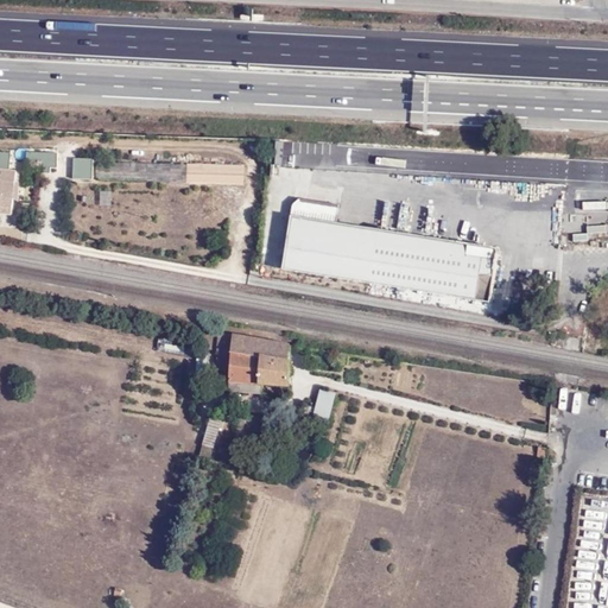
[(0,170),(10,171),(10,152),(0,151),(0,170)]
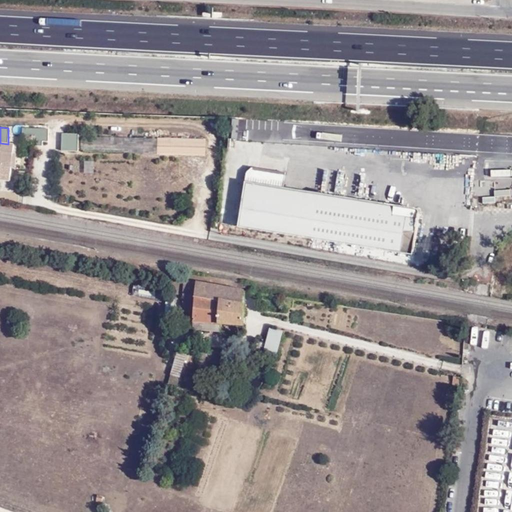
[(48,136),(48,132),(28,131),(28,136),(34,136),(34,143),(33,146),(42,146),(42,141),(42,136),(48,136)]
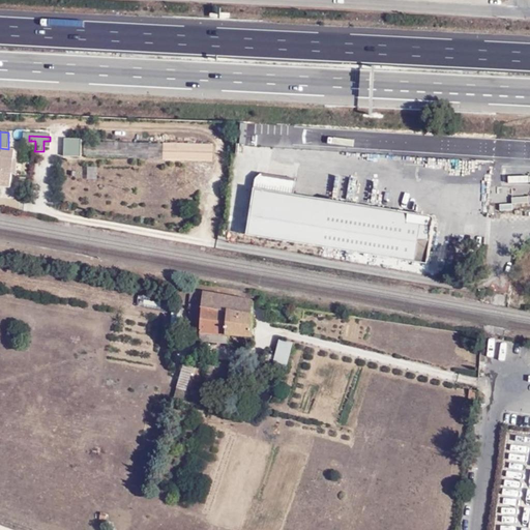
[(222,162),(223,146),(56,141),(55,156),(222,162)]
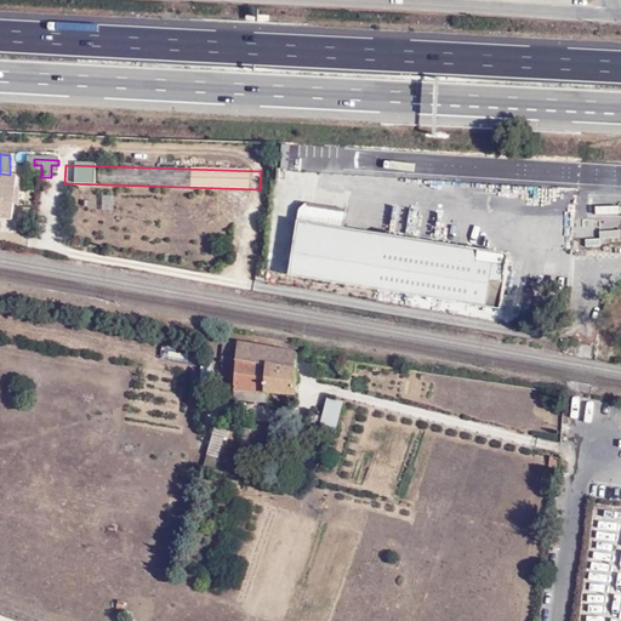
[(0,217),(12,220),(17,176),(10,175),(0,174),(0,217)]
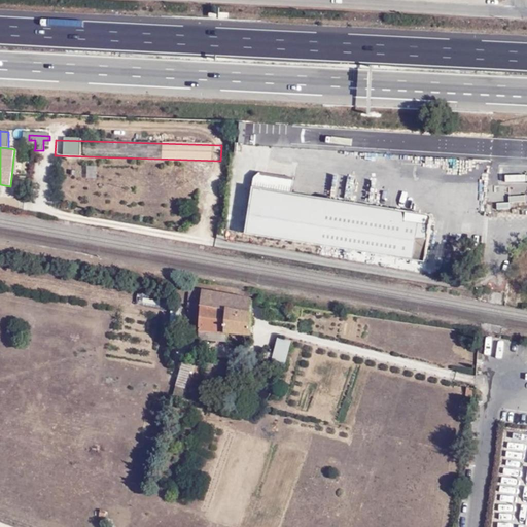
[(254,178),(253,187),(292,194),(295,178),(260,172),(254,178)]
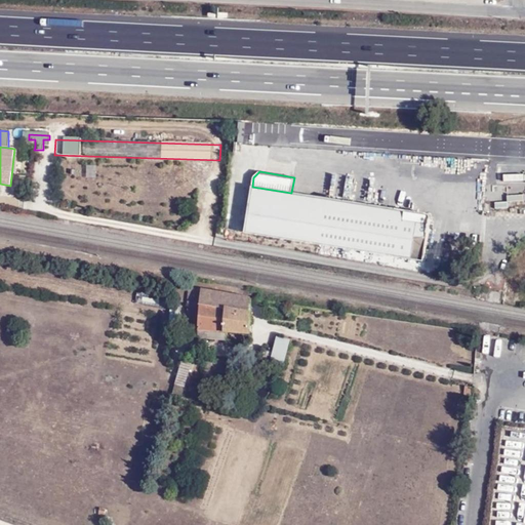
[(511,186),(511,194),(508,194),(508,200),(521,200),(521,186),(511,186)]
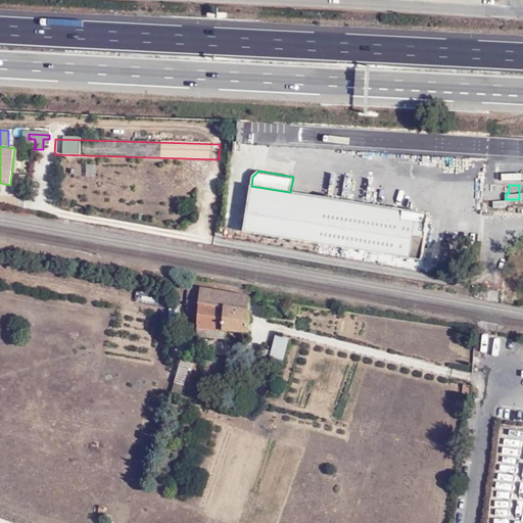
[(290,192),(251,186),(243,233),(289,240),(298,193),(290,192)]
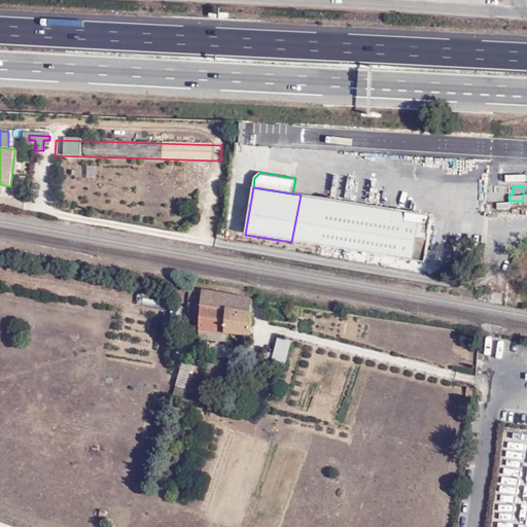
[(428,215),(301,195),(291,242),(425,262),(432,219),(431,217),(430,216),(428,215)]
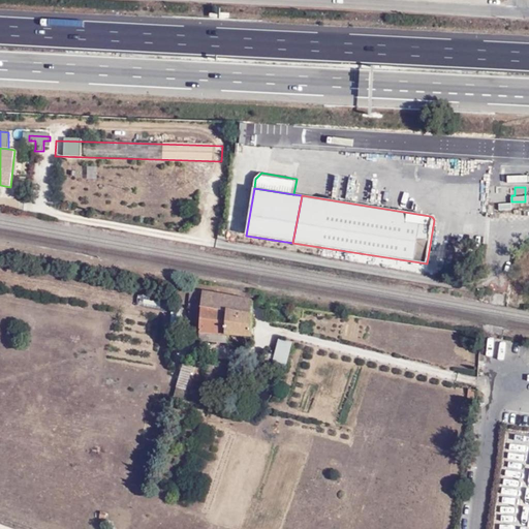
[(252,315),(253,308),(253,303),(253,302),(252,301),(252,300),(250,300),(204,291),(190,290),(189,300),(189,307),(189,312),(190,322),(200,323),(199,333),(228,335),(251,337),(252,315)]
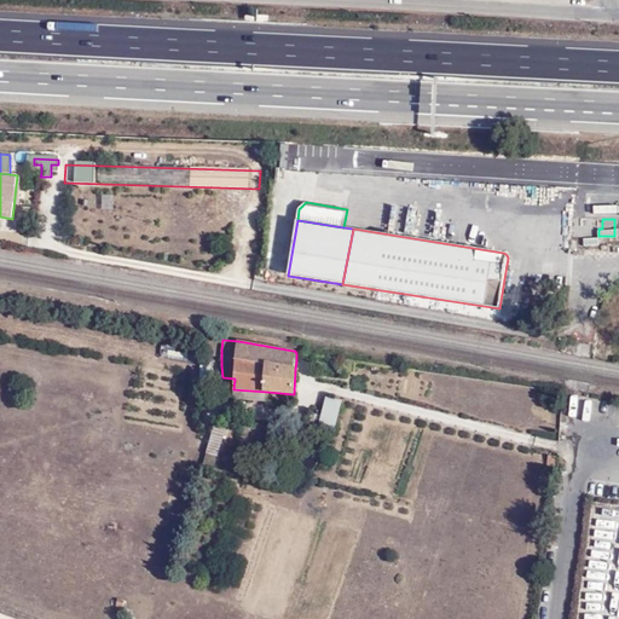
[(354,363),(345,360),(343,370),(353,371),(354,363)]
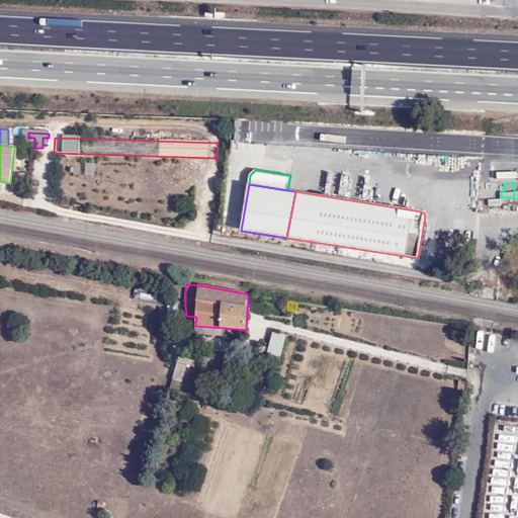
[(223,336),(224,328),(195,326),(195,329),(196,331),(196,332),(197,334),(198,334),(200,334),(223,336)]
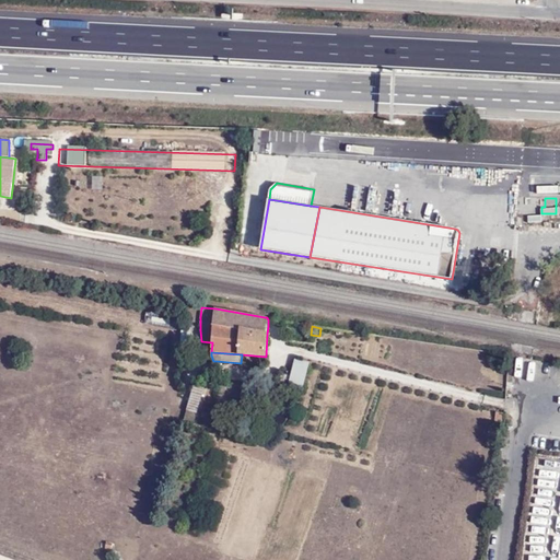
[(310,363),(295,360),(289,385),(302,388),(310,363)]
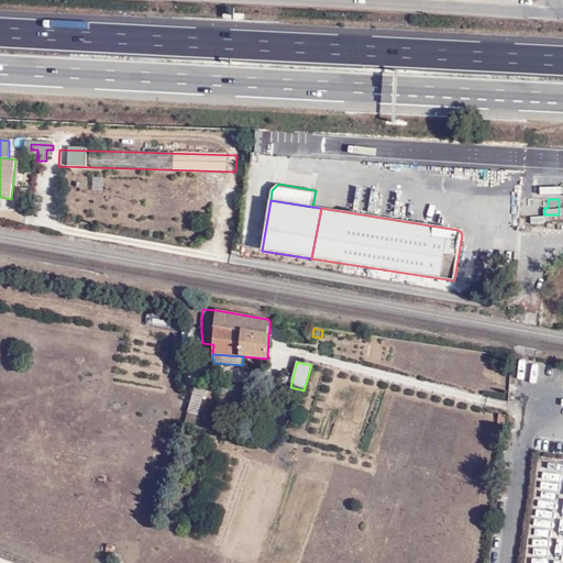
[(197,381),(188,412),(198,416),(207,384),(197,381)]
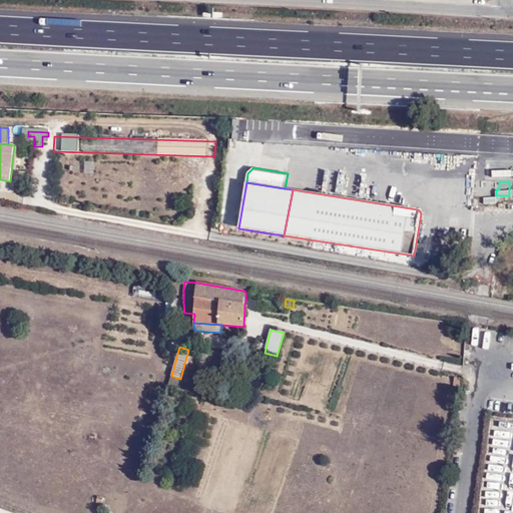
[(180,379),(171,376),(166,392),(175,395),(180,379)]
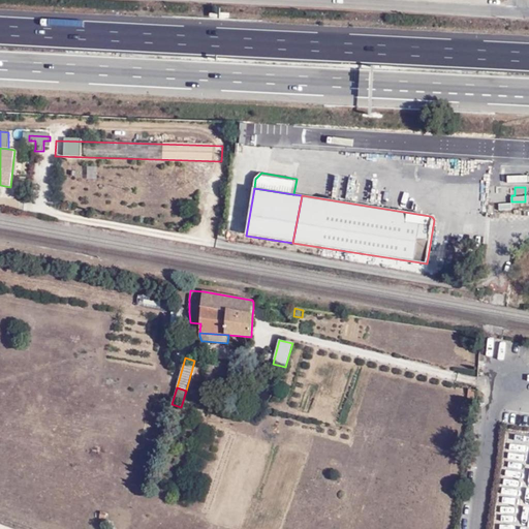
[(475,402),(477,391),(469,390),(467,400),(475,402)]
